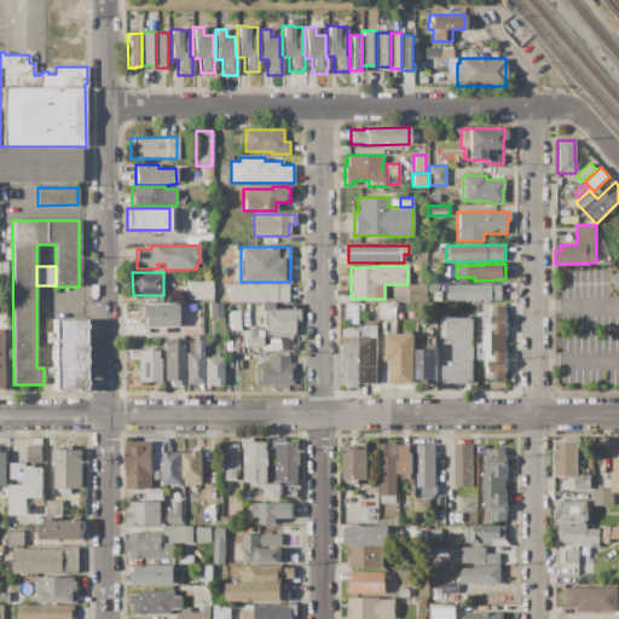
[(212,281),(212,300),(187,300),(187,281),(212,281)]
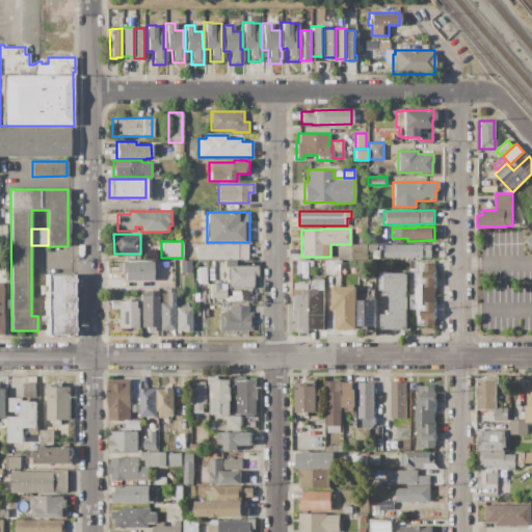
[(247,244),(247,260),(195,260),(195,244),(247,244)]
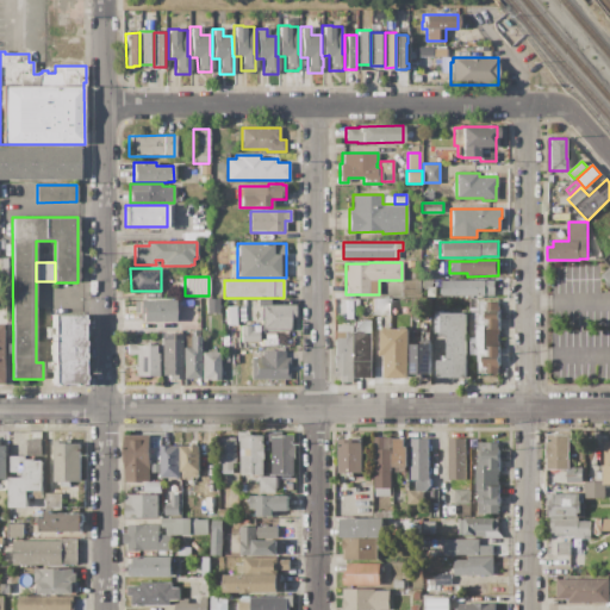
[(442,280),(496,280),(496,296),(442,297),(442,280)]
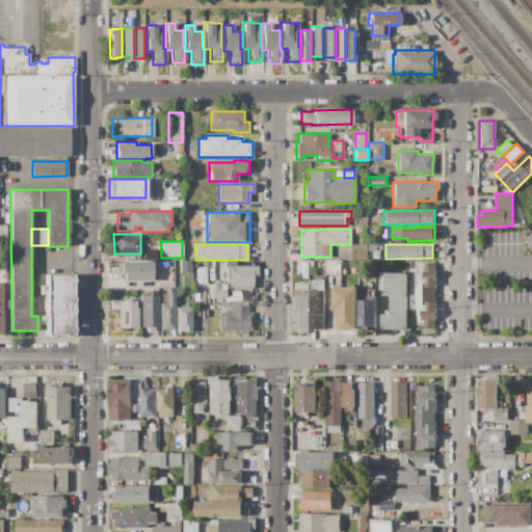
[(191,260),(191,273),(181,273),(181,260),(191,260)]
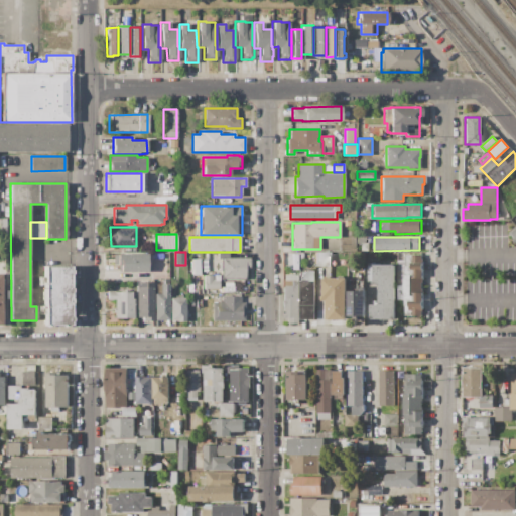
[(331,252),(331,267),(315,267),(315,252),(331,252)]
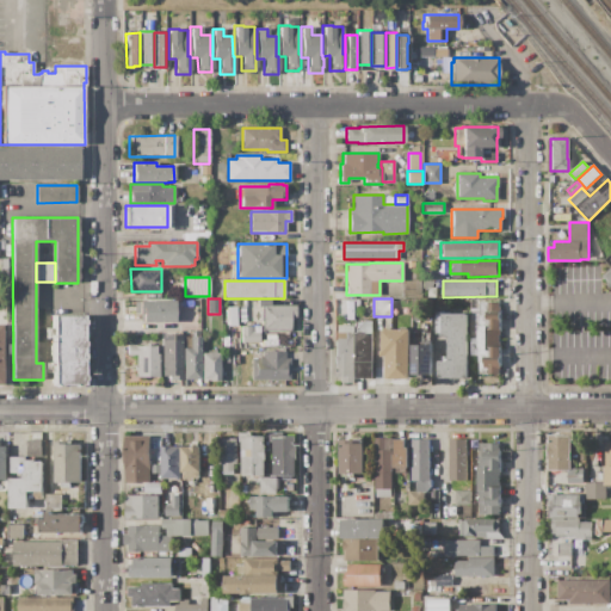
[(174,301),(174,312),(180,312),(180,321),(174,321),(174,322),(141,322),(140,315),(139,315),(139,313),(134,313),(134,302),(139,302),(139,301),(174,301)]
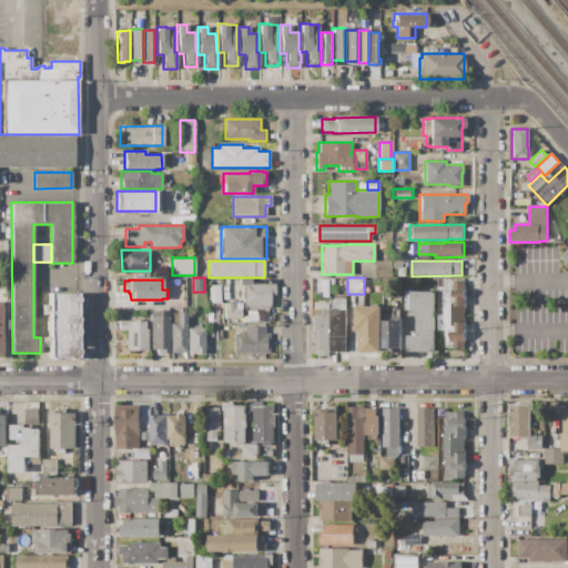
[(465,348),(446,348),(446,326),(445,326),(445,304),(446,304),(446,297),(437,297),(437,287),(446,287),(446,282),(465,282),(465,294),(466,294),(466,312),(465,312),(465,322),(466,322),(466,344),(465,344),(465,348)]
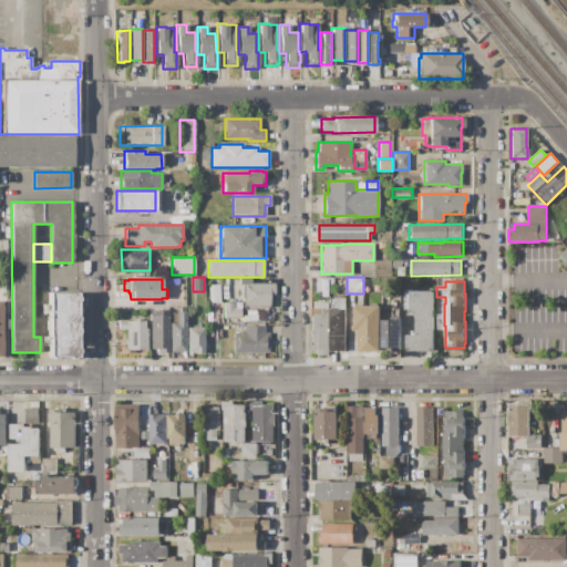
[(243,282),(251,282),(275,282),(275,295),(269,295),(269,307),(243,307),(243,298),(240,298),(240,288),(243,288),(243,285),(243,282)]
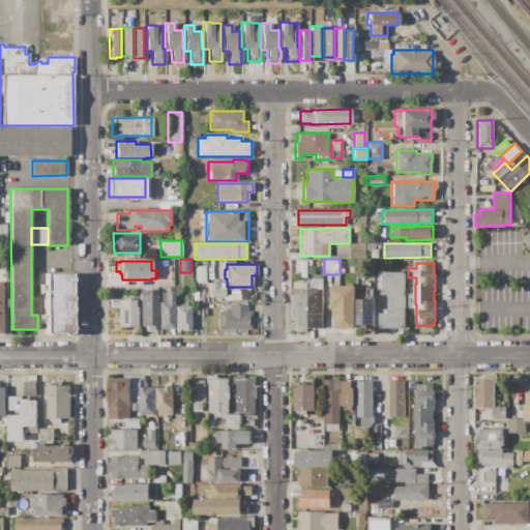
[(406,272),(406,328),(399,328),(399,329),(381,329),(381,314),(388,314),(388,293),(384,293),(384,292),(382,292),(382,289),(378,289),(378,274),(384,274),(384,272),(406,272)]
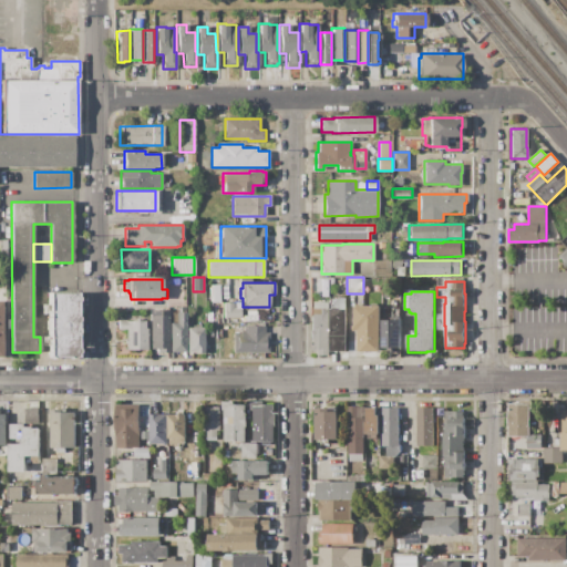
[(49,292),(76,292),(76,296),(78,296),(78,302),(76,302),(76,316),(78,316),(78,322),(76,322),(76,328),(78,328),(78,333),(76,333),(76,347),(78,347),(78,353),(76,353),(76,357),(74,357),(74,358),(70,358),(70,357),(57,357),(57,358),(51,358),(51,357),(49,357),(49,344),(41,344),(41,337),(49,337),(49,292)]
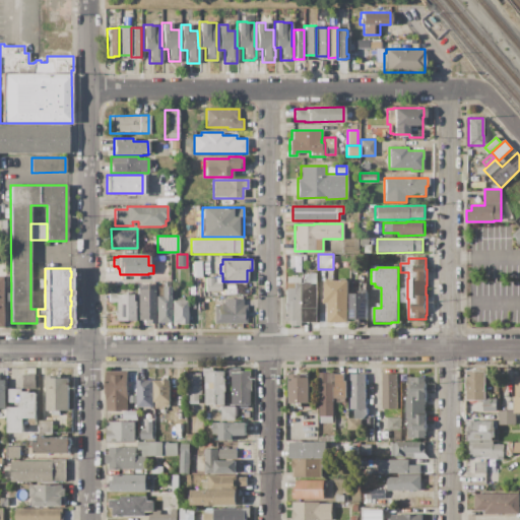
[(152,274),(166,273),(167,280),(152,281),(152,274)]
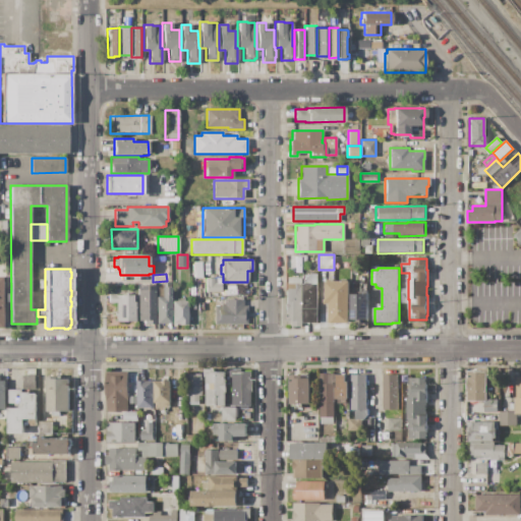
[(317,274),(317,323),(303,323),(303,274),(317,274)]
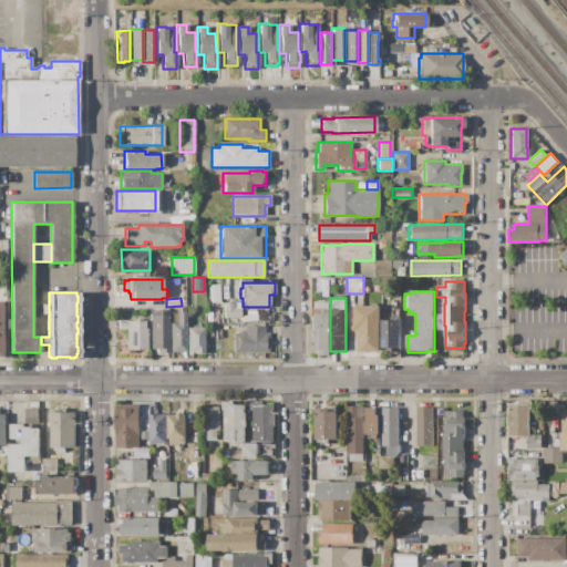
[(223,302),(236,302),(236,301),(240,301),(240,318),(223,318),(223,302)]
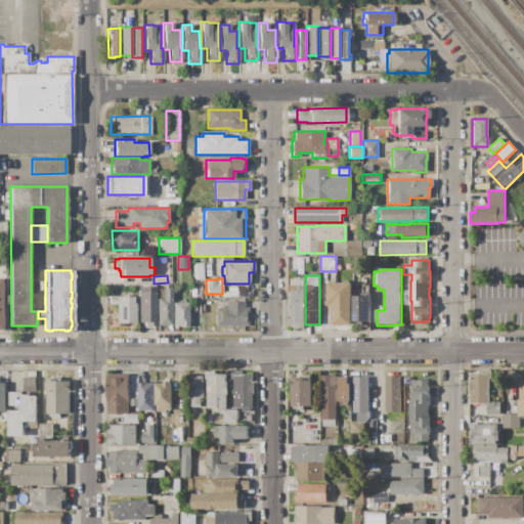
[(331,324),(331,306),(326,306),(326,302),(329,302),(329,284),(351,284),(351,321),(351,324),(331,324)]
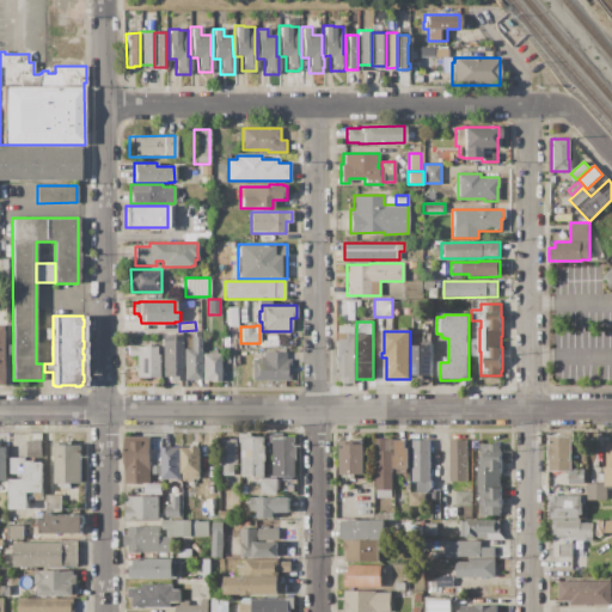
[(355,334),(355,384),(344,384),(344,378),(335,378),(335,340),(344,340),(344,334),(346,334),(353,334),(355,334)]
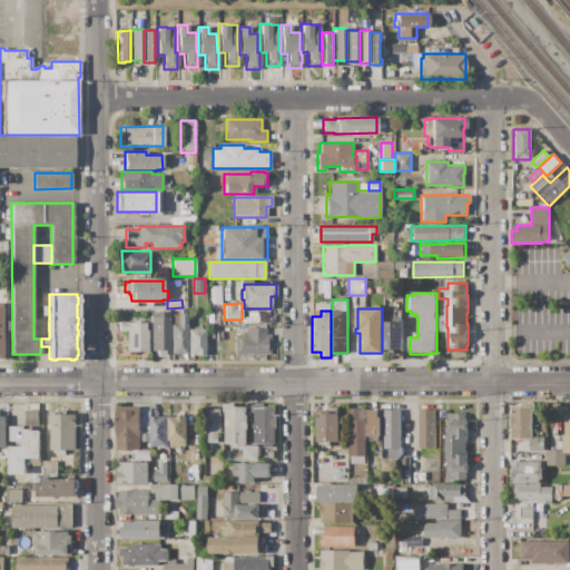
[(150,351),(150,312),(169,312),(169,355),(158,355),(158,351),(150,351)]
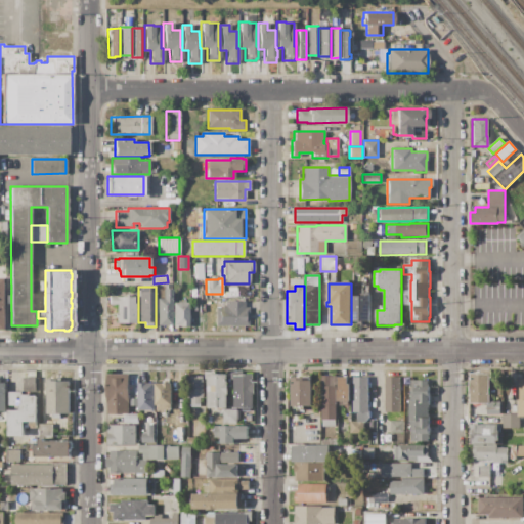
[(157,325),(157,299),(163,299),(163,292),(161,292),(161,289),(172,289),(172,325),(157,325)]
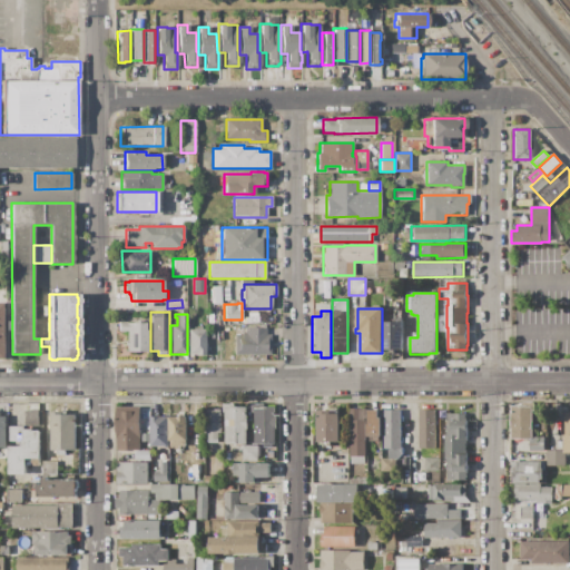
[(146,322),(146,330),(148,330),(148,352),(127,352),(127,345),(125,345),(125,340),(127,340),(127,332),(119,332),(119,322),(127,322),(127,323),(146,322)]
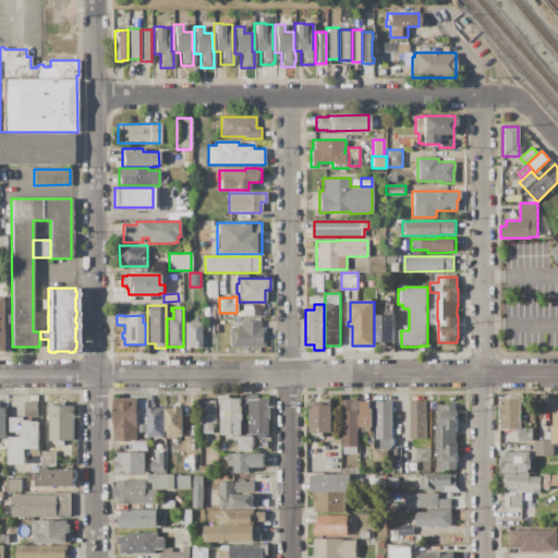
[(376,315),(395,315),(395,342),(376,342),(376,315)]
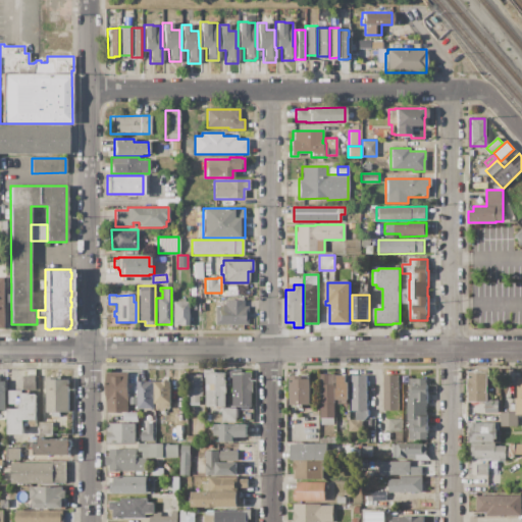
[(188,301),(188,325),(173,325),(173,324),(172,324),(172,302),(176,301),(176,299),(185,299),(185,301),(188,301)]
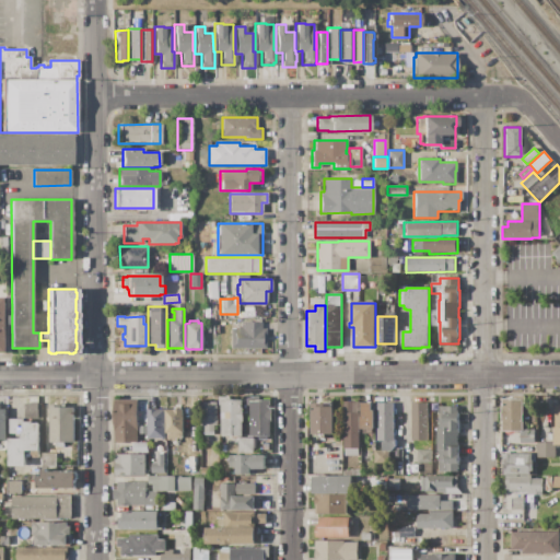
[(231,348),(231,328),(237,328),(237,326),(240,326),(240,322),(261,322),(261,328),(266,328),(266,348),(231,348)]
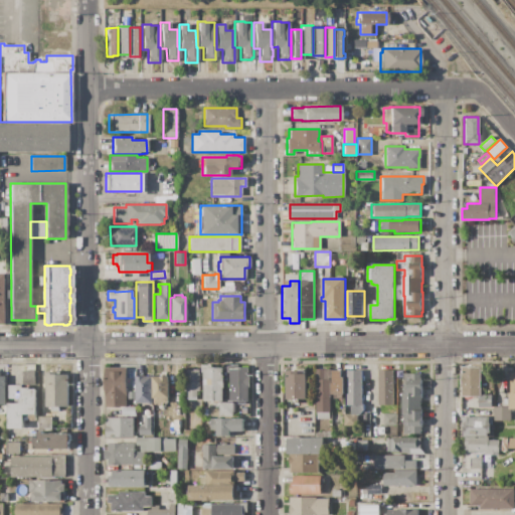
[(462,367),(472,367),(472,364),(483,364),(483,372),(481,372),(481,395),(481,397),(479,397),(462,397),(462,367)]
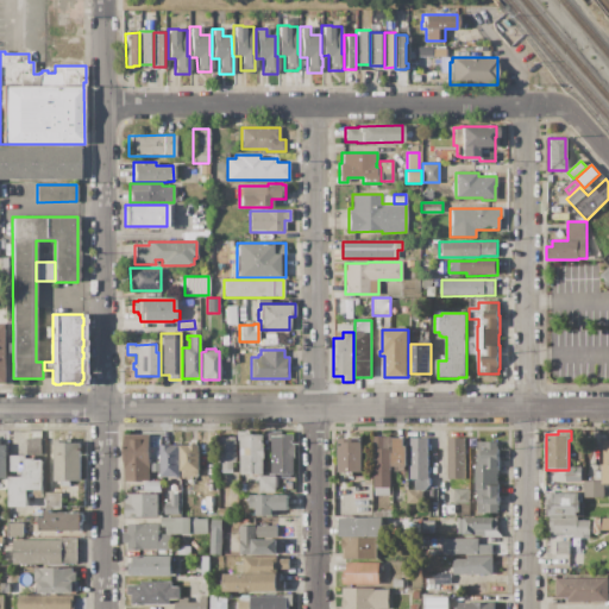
[(263,435),(263,445),(264,445),(264,459),(263,459),(263,475),(240,475),(240,441),(238,441),(238,432),(251,432),(251,435),(263,435)]
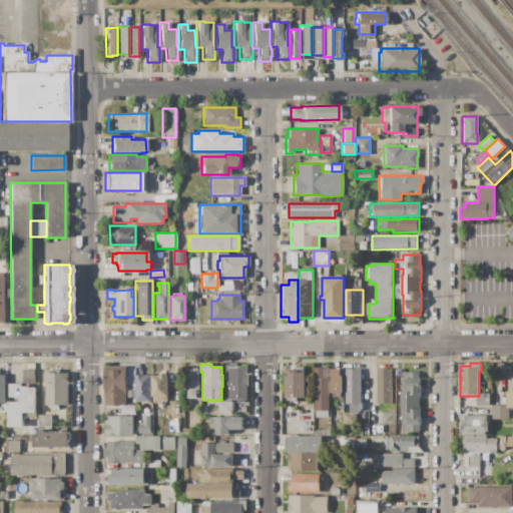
[(247,367),(247,375),(249,375),(249,386),(247,386),(248,400),(229,400),(229,372),(227,372),(227,364),(237,364),(237,367),(247,367)]
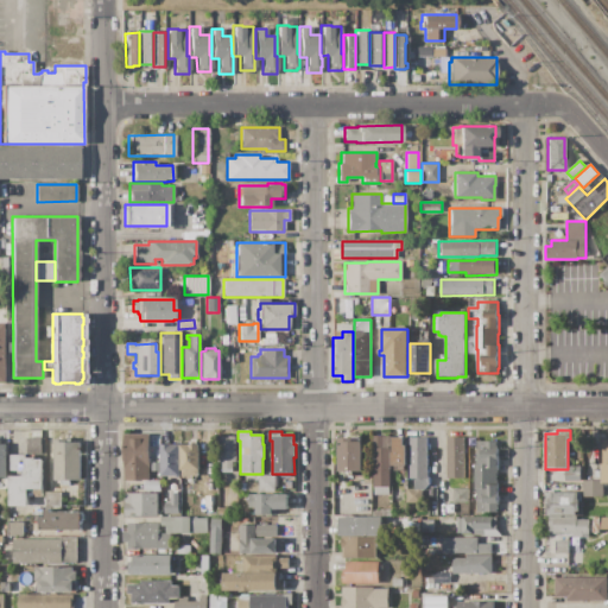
[(125,480),(124,435),(132,435),(132,439),(144,439),(144,435),(150,435),(150,442),(150,472),(150,480),(125,480)]
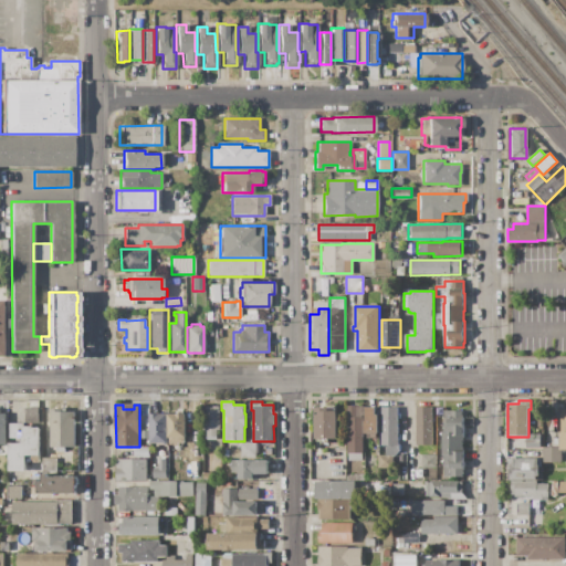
[(347,406),(363,406),(363,407),(364,407),(364,417),(363,417),(363,453),(348,453),(347,453),(347,406)]
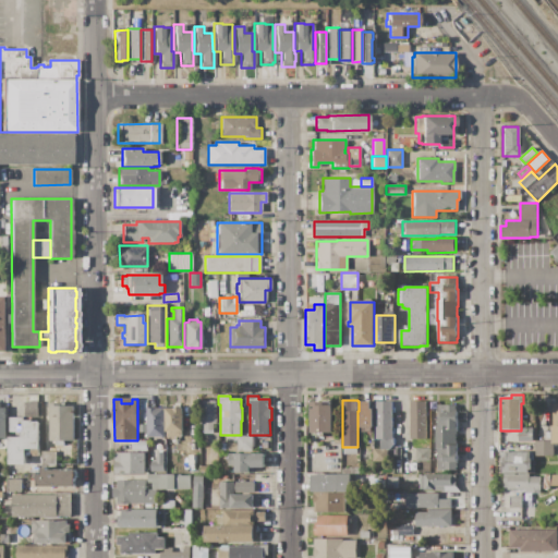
[(217,401),(217,424),(214,424),(214,428),(214,432),(204,432),(204,424),(201,424),(201,401),(217,401)]
